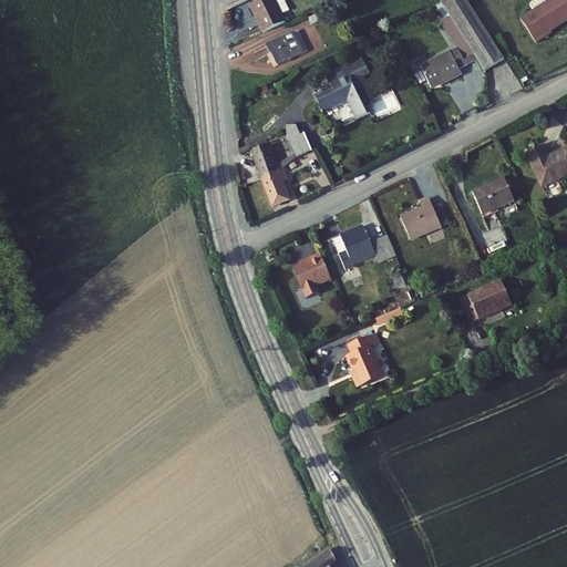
[(258,0),(247,6),(259,30),(280,20),(269,0),(258,0)]
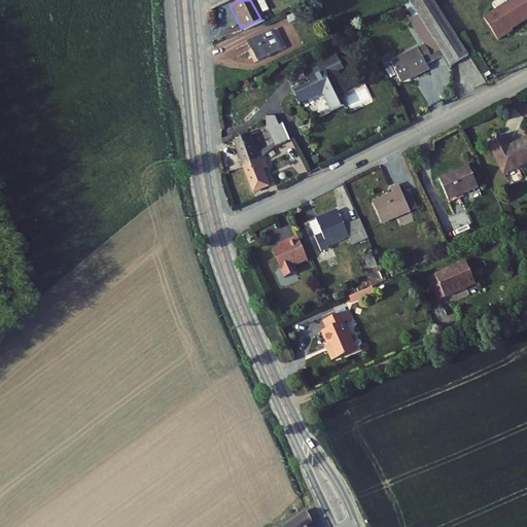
[(412,0),(420,12),(445,54),(452,66),(470,55),(436,0),(412,0)]
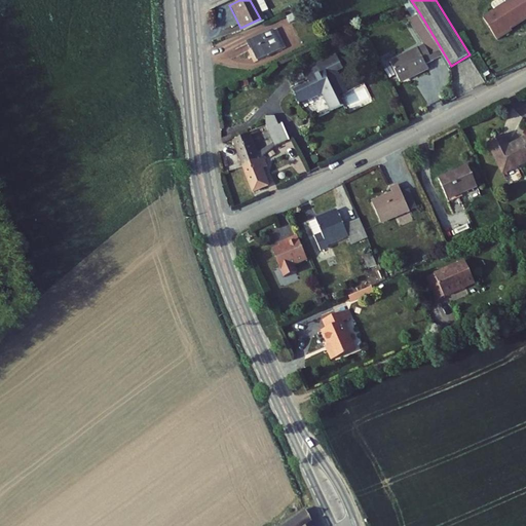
[(525,5),(496,24),(511,46),(525,36),(525,5)]
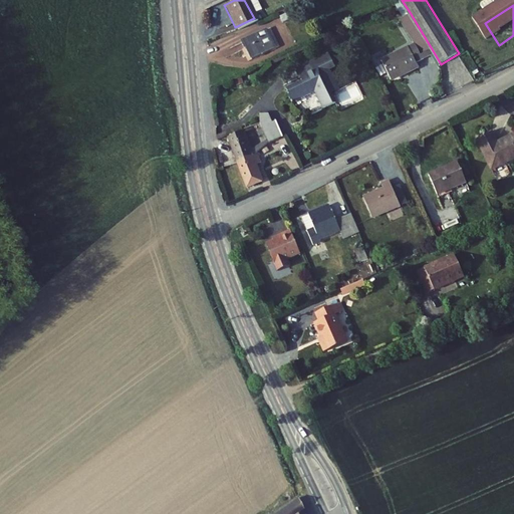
[(381,58),(392,78),(418,65),(416,61),(434,52),(410,12),(401,18),(415,41),(381,58)]
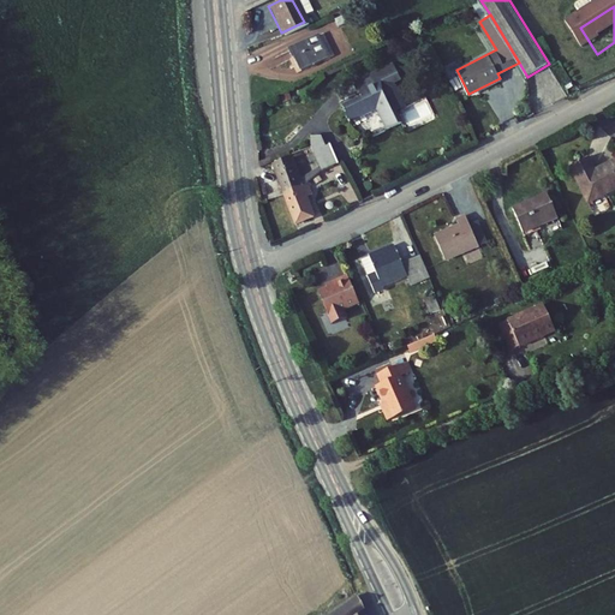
[(288,47),(300,69),(329,54),(318,31),(288,47)]
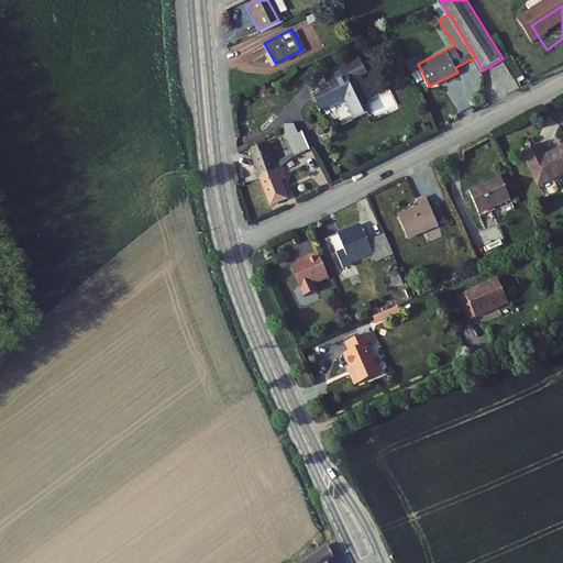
[(348,103),(356,121),(371,113),(351,74),(354,72),(349,61),(323,74),(329,84),(331,83),(333,88),(316,96),(319,103),(317,106),(323,118),(326,117),(324,114),(348,103)]
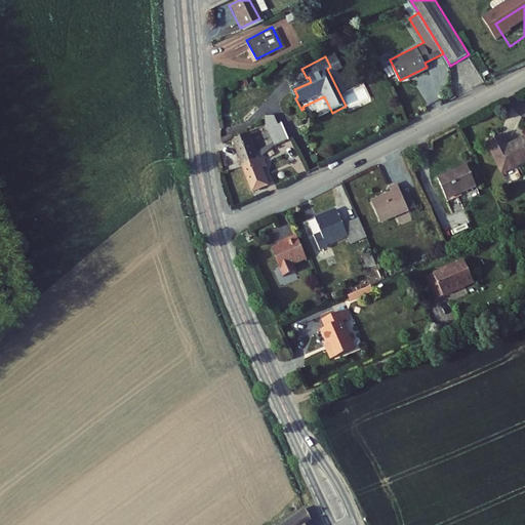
[(492,81),(495,85),(502,81),(500,77),(492,81)]
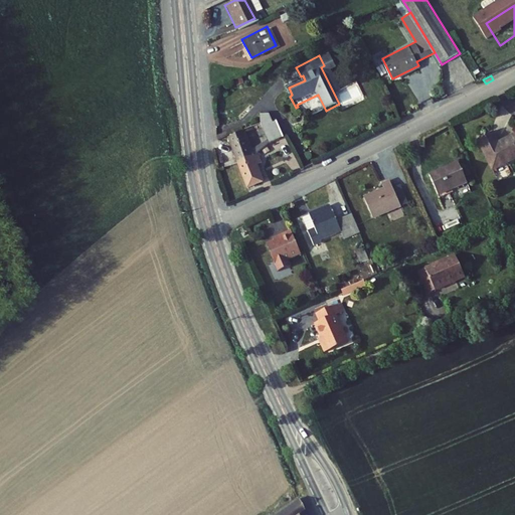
[(229,138),(238,163),(260,154),(270,150),(266,140),(261,141),(255,148),(250,150),(244,129),(232,134),(233,136),(229,138)]
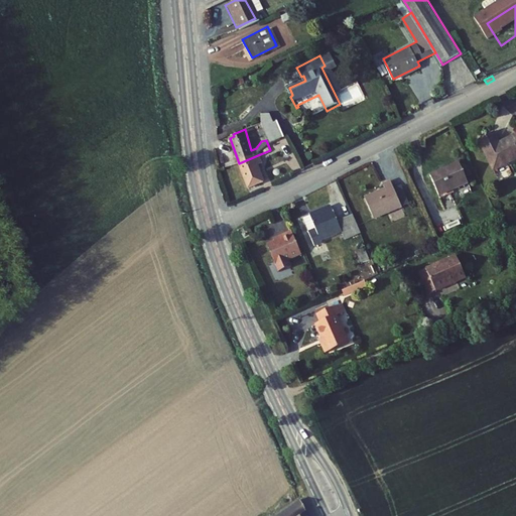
[(264,134),(266,140),(270,150),(283,145),(277,129),(264,134)]
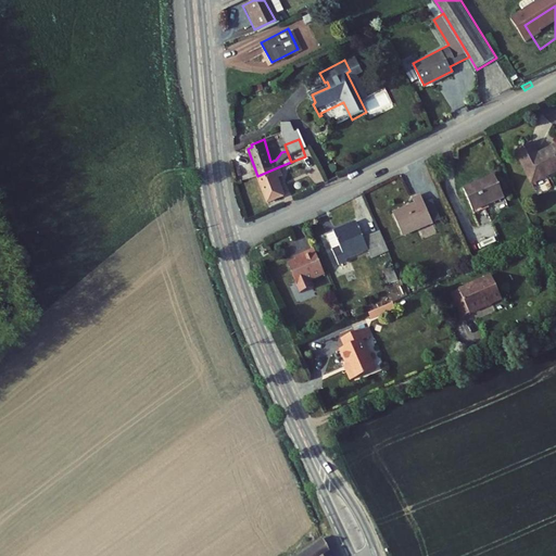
[(514,150),(531,181),(555,168),(555,142),(536,153),(530,141),(514,150)]
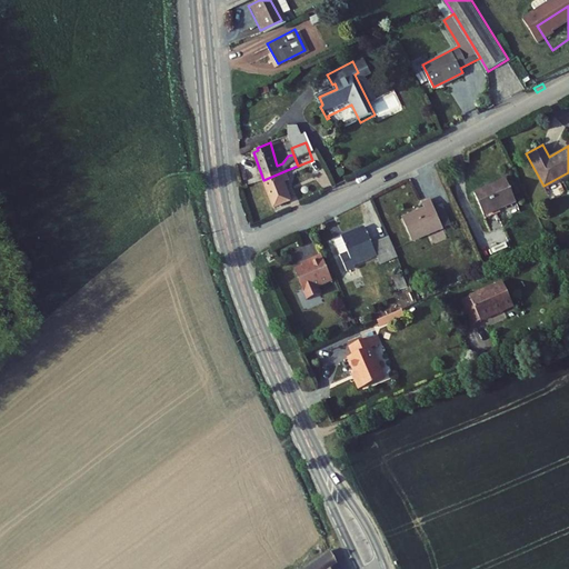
[(263,180),(275,207),(290,201),(283,181),(290,178),(287,170),(263,180)]
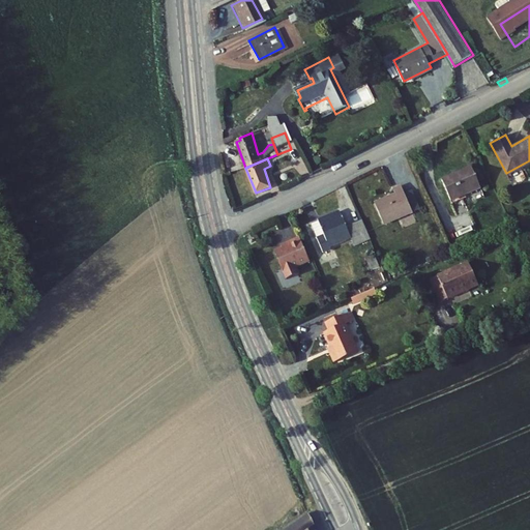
[(441,177),(449,197),(478,184),(470,165),(441,177)]
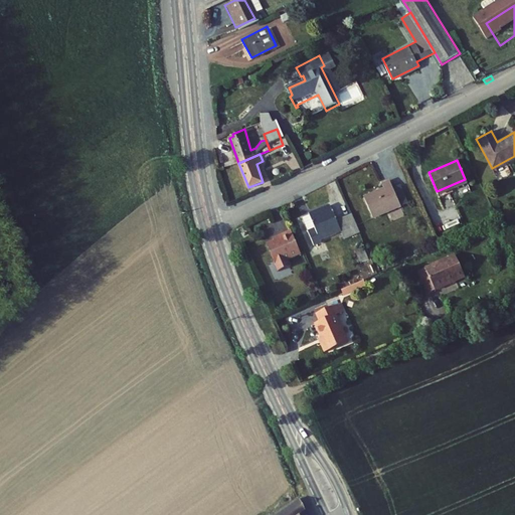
[(363,197),(372,218),(400,205),(388,180),(381,183),(384,190),(372,195),(371,193),(363,197)]
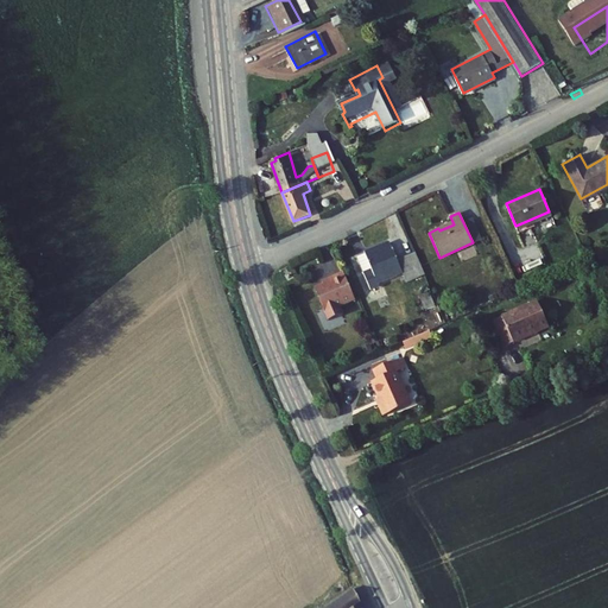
[(404,273),(406,279),(424,272),(416,253),(398,260),(391,245),(366,255),(373,273),(366,277),(373,292),(380,289),(379,285),(404,273)]
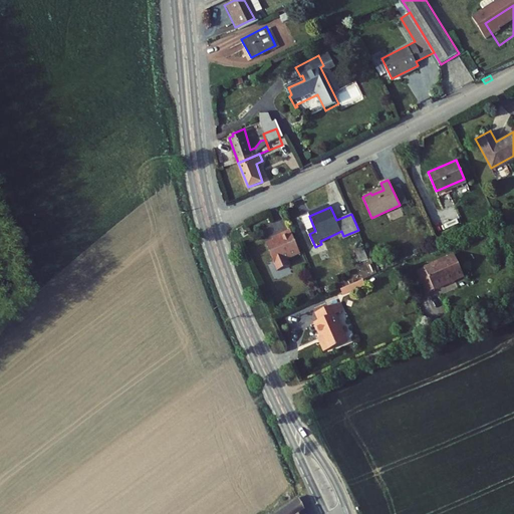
[(309,216),(303,219),(309,234),(315,231),(309,216)]
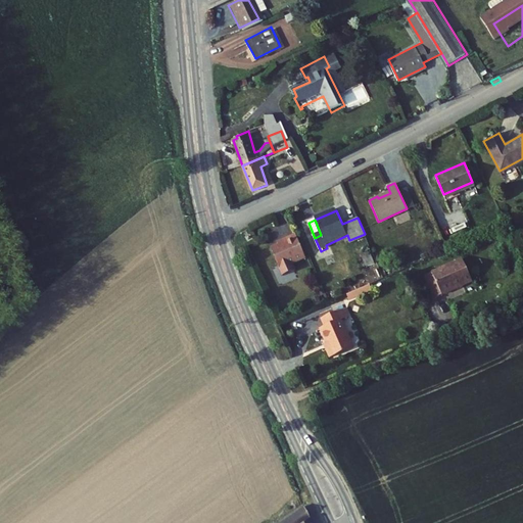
[(291,263),(304,256),(294,233),(281,239),(282,241),(269,247),(282,275),(294,270),(291,263)]
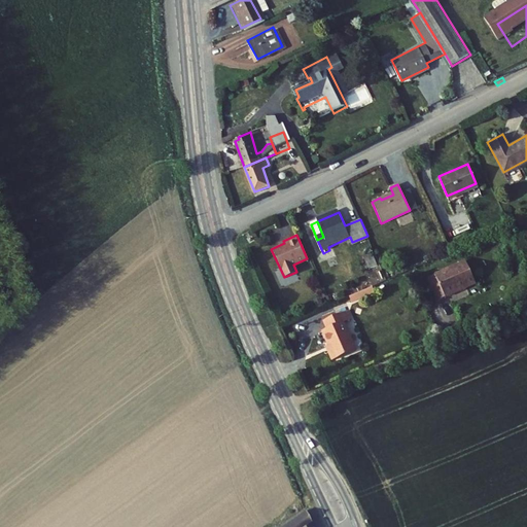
[(364,259),(369,269),(376,266),(372,256),(364,259)]
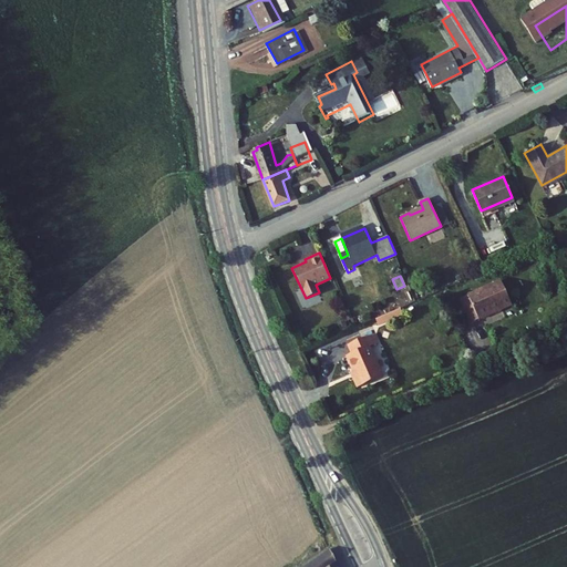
[(457,298),(468,323),(509,306),(500,281),(457,298)]
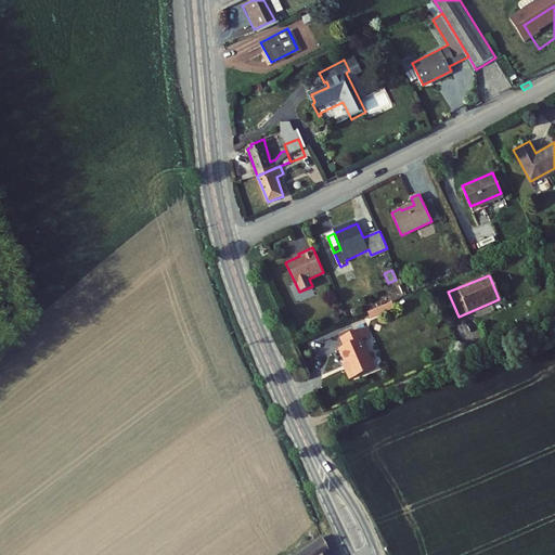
[(345,368),(350,377),(374,368),(361,338),(369,335),(364,325),(340,336),(344,346),(339,348),(347,366),(345,368)]
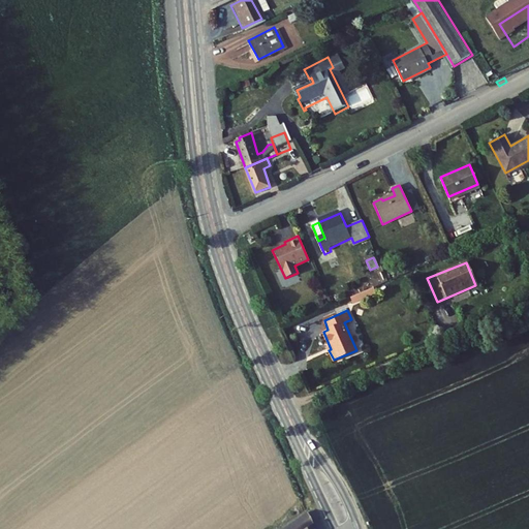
[(319,528),(312,514),(288,528),(319,528)]
